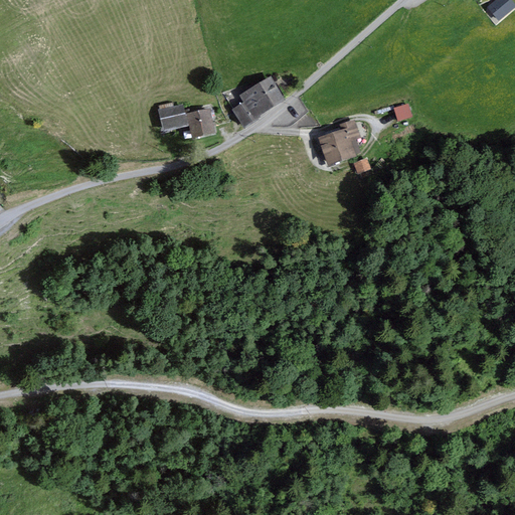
[(514,4),(511,0),(496,0),(487,8),(498,22),(514,7),(514,4)]
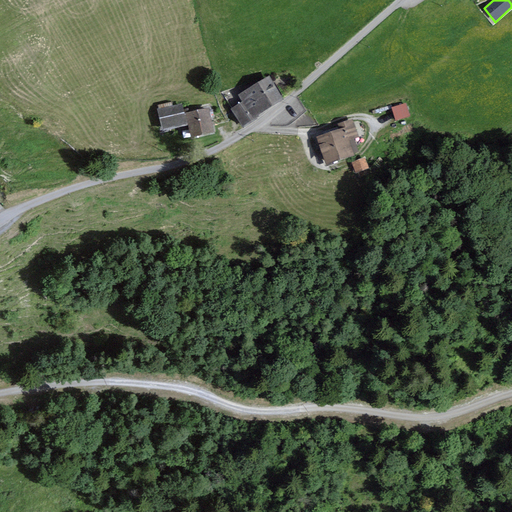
[(243,102),(230,110),(243,129),(259,118),(258,117),(285,100),(269,77),(239,96),(243,102)]
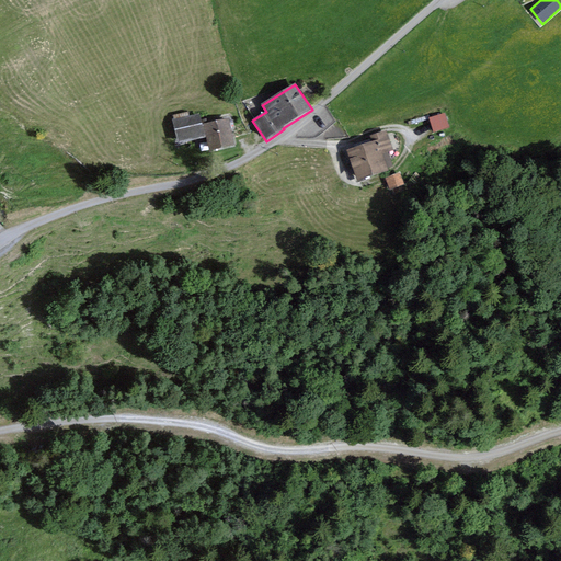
[(445,113),(428,118),(434,133),(450,127),(445,113)]
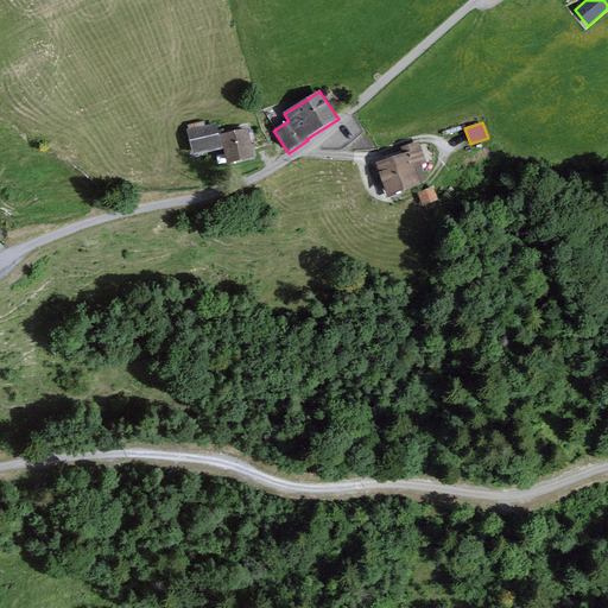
[(217,124),(187,130),(192,156),(223,150),(220,130),(219,130),(217,124)]
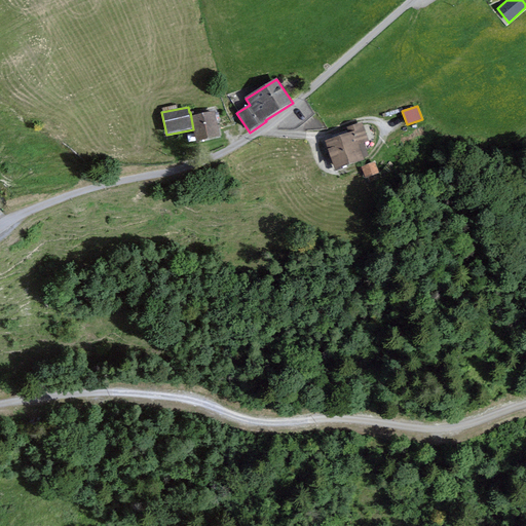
[(193,112),(190,112),(193,129),(195,142),(220,137),(215,111),(194,115),(193,112)]
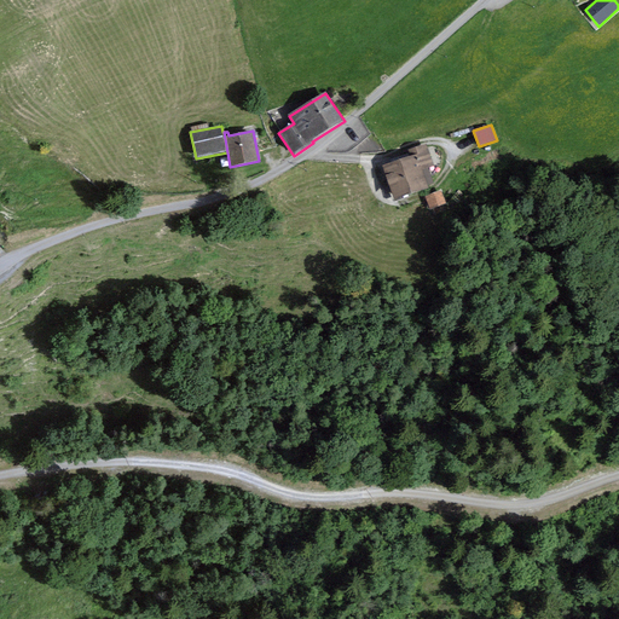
[(410,156),(382,166),(394,202),(429,190),(423,171),(435,167),(427,144),(409,151),(410,156)]
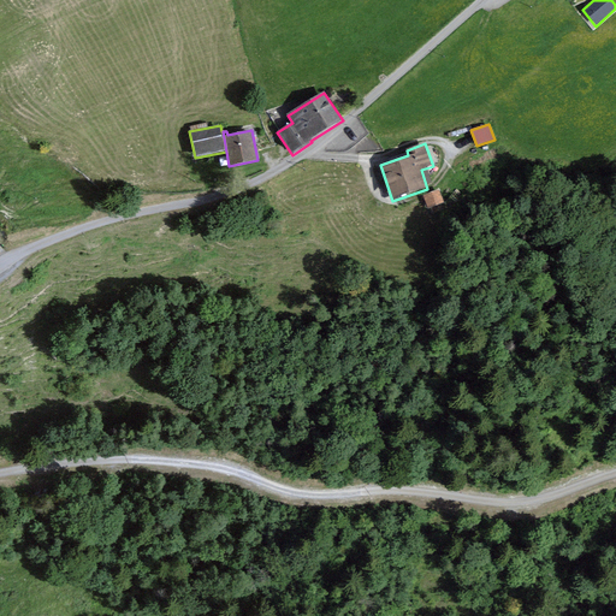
[(438,189),(422,195),(427,211),(444,205),(438,189)]
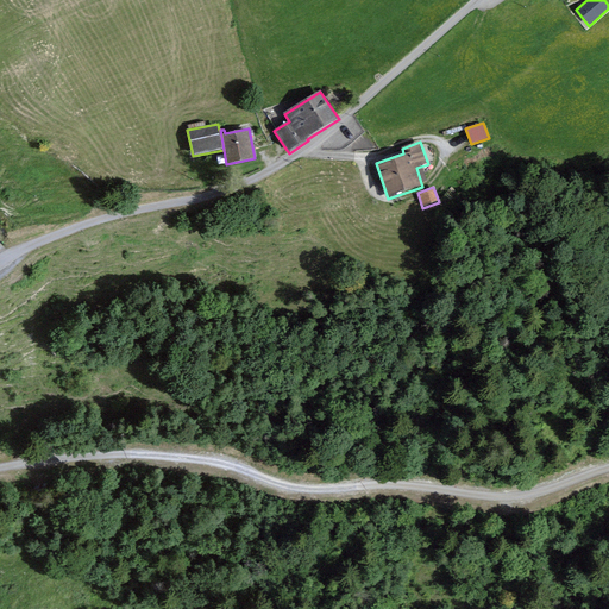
All buildings are outlined.
